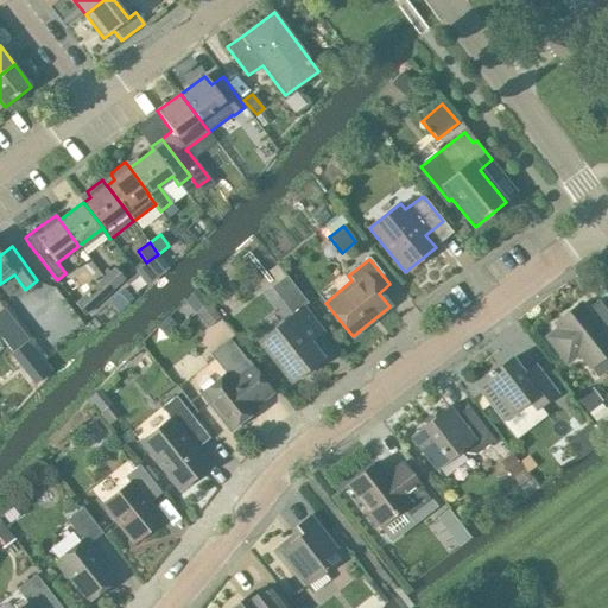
[(102,278),(114,290),(125,279),(114,267),(102,278)]
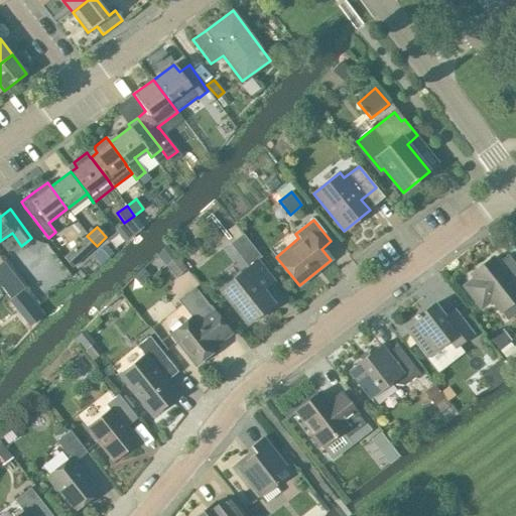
[(243,235),(230,245),(236,252),(249,242),(243,235)]
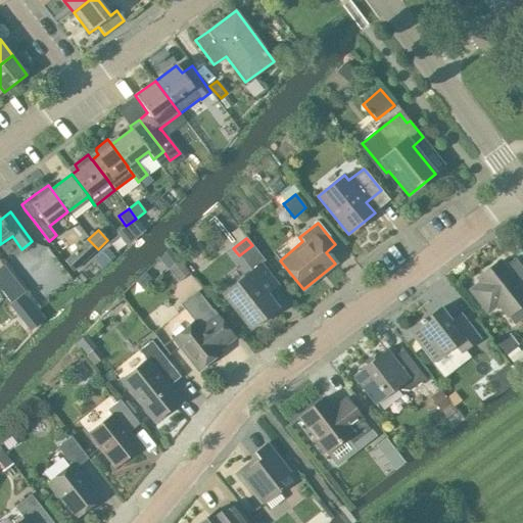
[(98,249),(88,239),(63,262),(73,272),(98,249)]
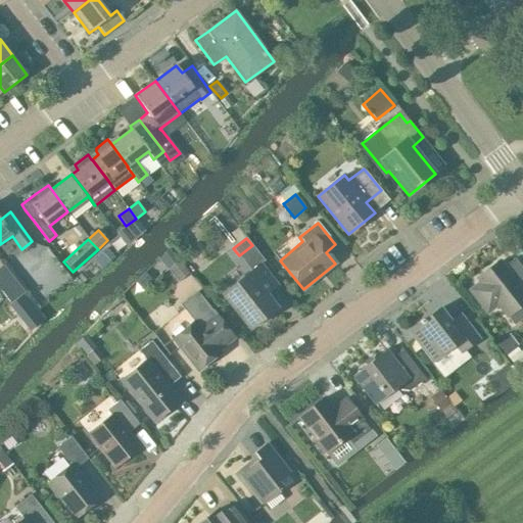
[(522,301),(522,290),(522,289),(522,287),(522,270),(515,258),(505,267),(501,262),(478,279),(481,283),(471,290),(487,312),(497,303),(507,315),(522,301)]
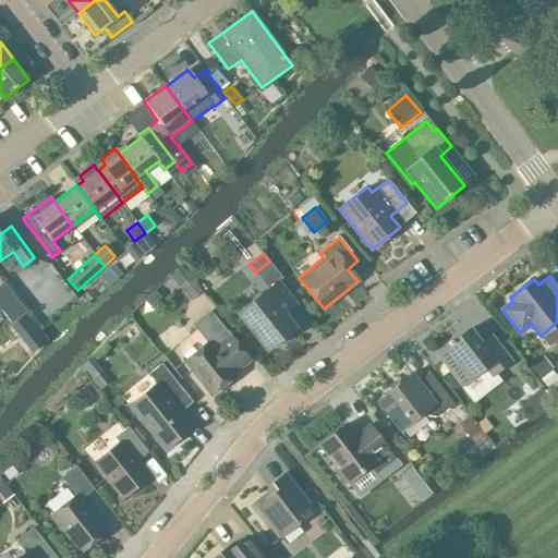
[(178,288),(190,302),(203,291),(191,277),(178,288)]
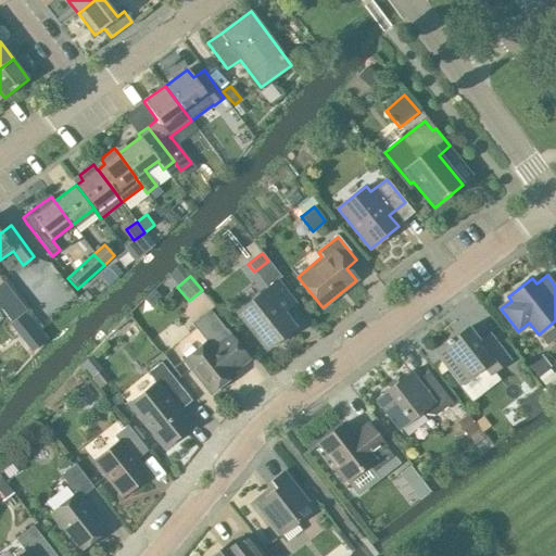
[(295,303),(277,280),(237,313),(266,350),(294,328),(283,313),(295,303)]
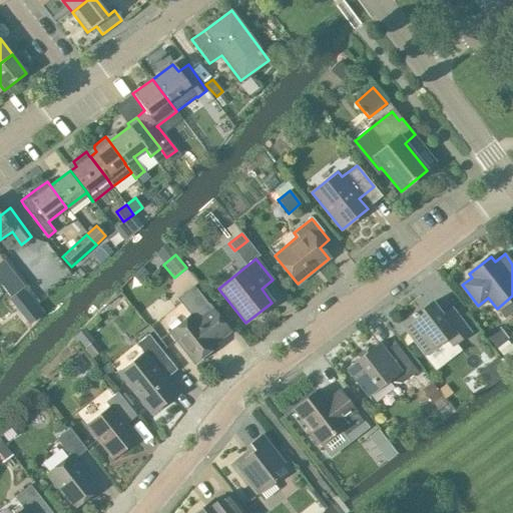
[(2,261),(0,262),(0,278),(13,295),(23,288),(10,270),(9,270),(2,261)]
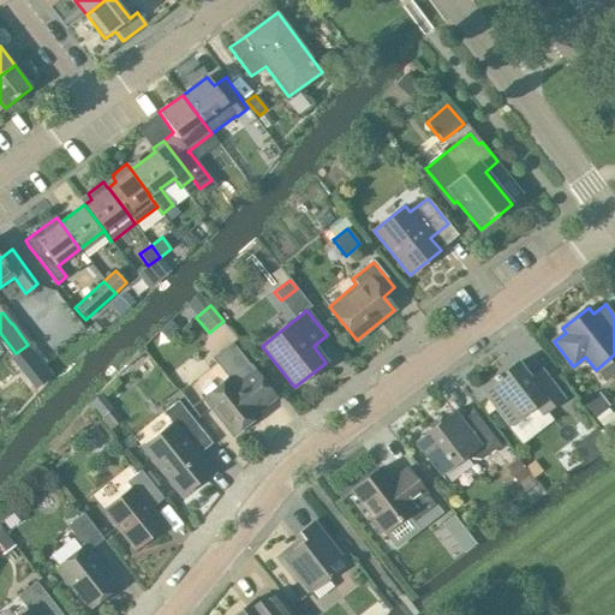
[(212,359),(227,378),(203,399),(232,436),(260,415),(257,412),(275,398),(254,369),(232,344),(212,359)]
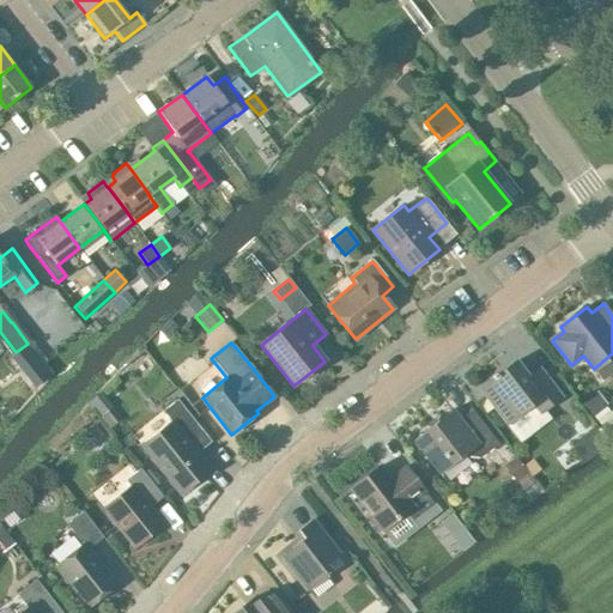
[(12,356),(36,387),(52,372),(44,362),(28,344),(16,352),(12,356)]
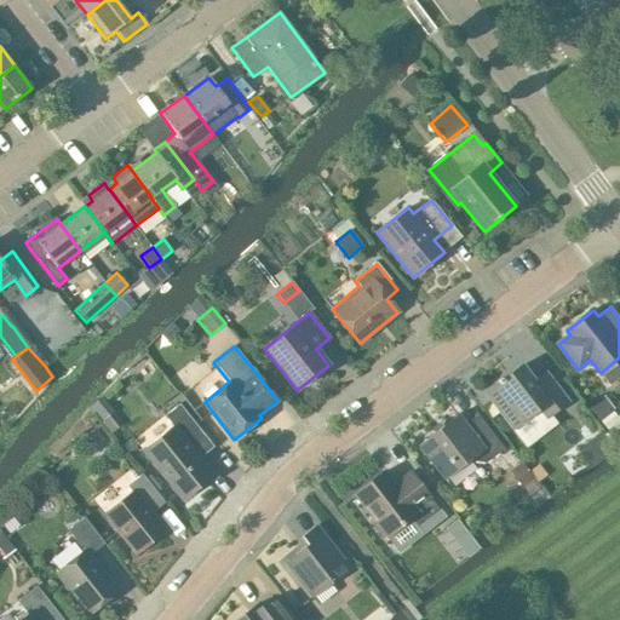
[(524,419),(539,408),(546,417),(567,401),(546,373),(534,382),(522,366),(486,394),(500,413),(512,403),(524,419)]
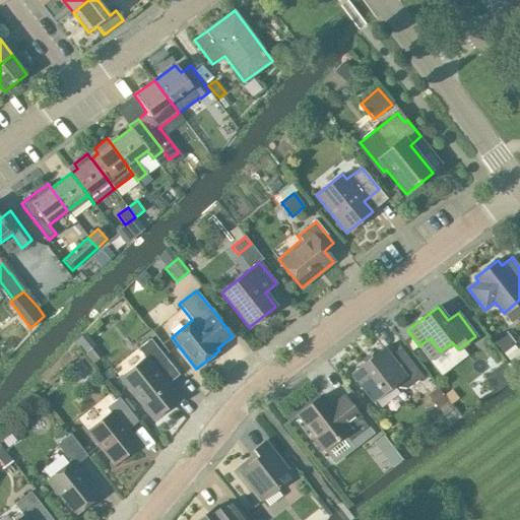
[(496,341),(504,352),(514,344),(506,333),(496,341)]
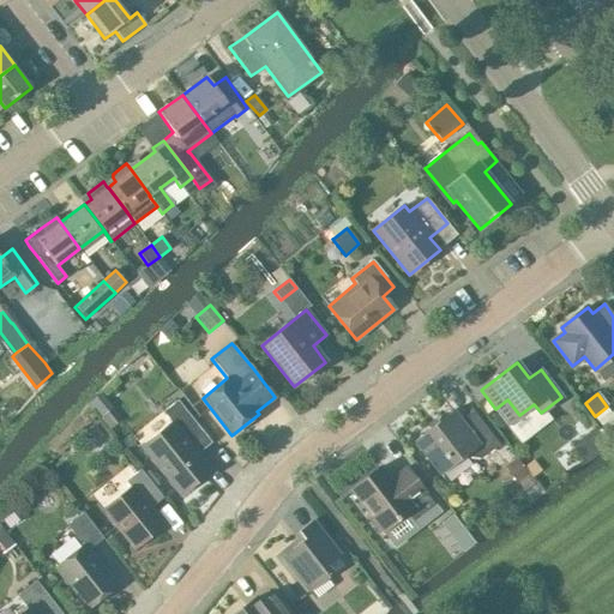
[(211,470),(192,446),(204,435),(176,401),(162,414),(170,425),(143,446),(181,494),(211,470)]
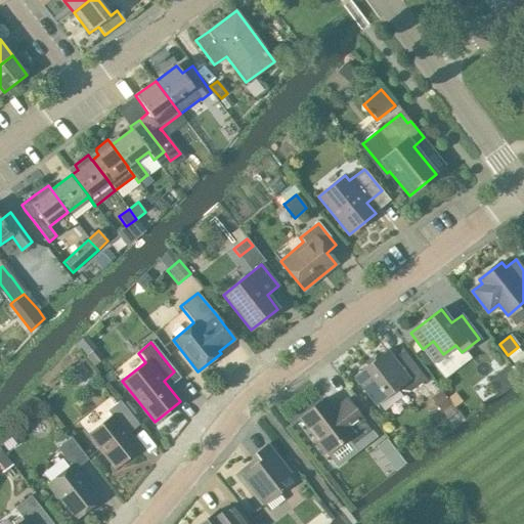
[(377,405),(397,389),(399,391),(410,392),(426,381),(403,352),(393,358),(387,350),(353,376),(377,405)]
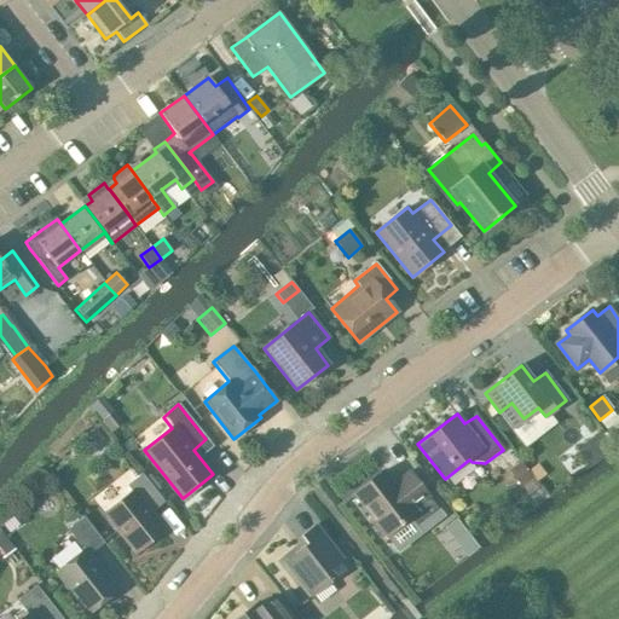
[(520,461),(508,470),(521,487),(533,478),(520,461)]
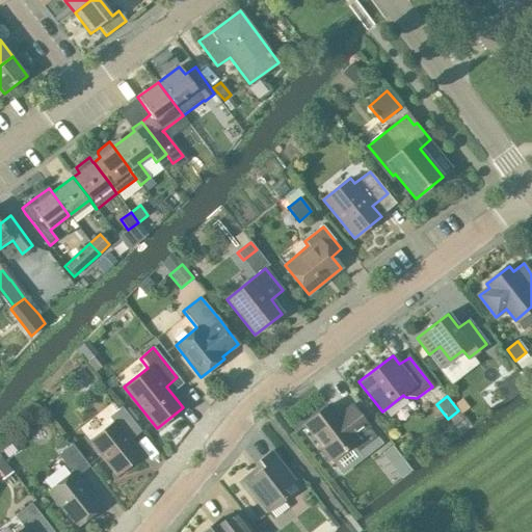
[(341,419),(329,404),(303,424),(320,446),(318,447),(328,461),(330,459),(331,460),(352,445),(357,452),(376,437),(370,428),(354,408),(341,419)]
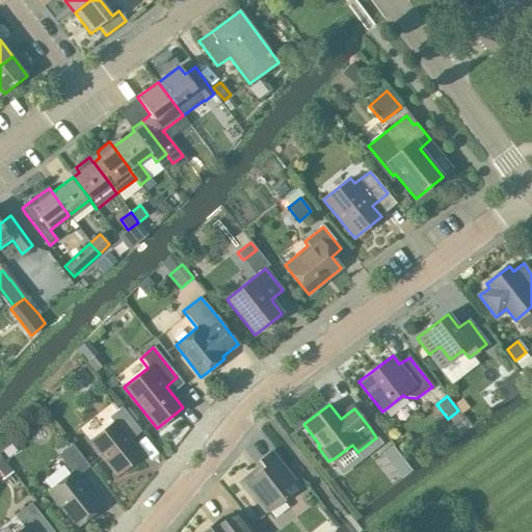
[(112,422),(89,440),(117,475),(141,455),(130,441),(140,431),(135,424),(123,407),(109,418),(112,422)]
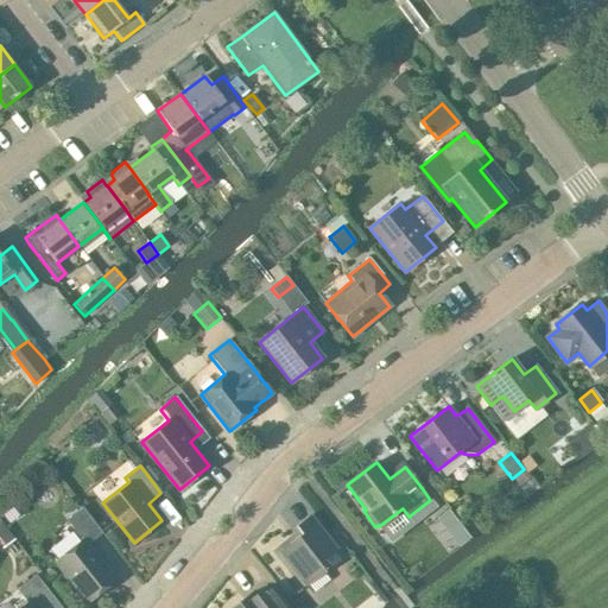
[(67,520),(81,540),(55,562),(87,602),(116,580),(88,544),(102,533),(82,508),(67,520)]
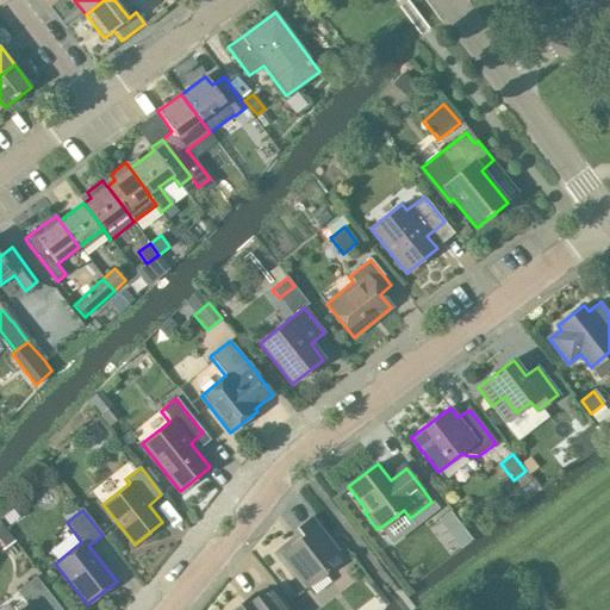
[(449,512),(440,520),(452,534),(461,527),(449,512)]
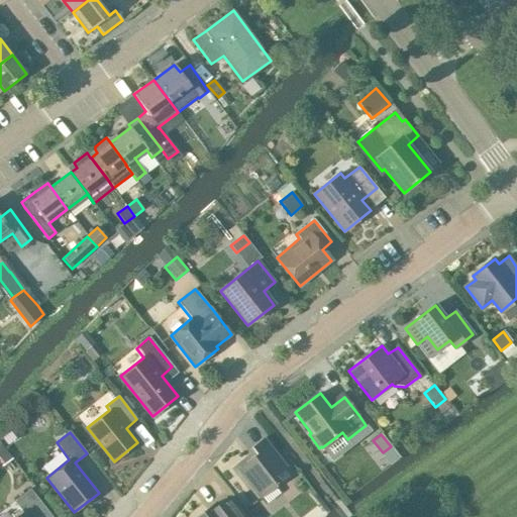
[(287,467),(264,438),(251,447),(256,454),(237,470),(261,498),(281,483),(275,476),(287,467)]
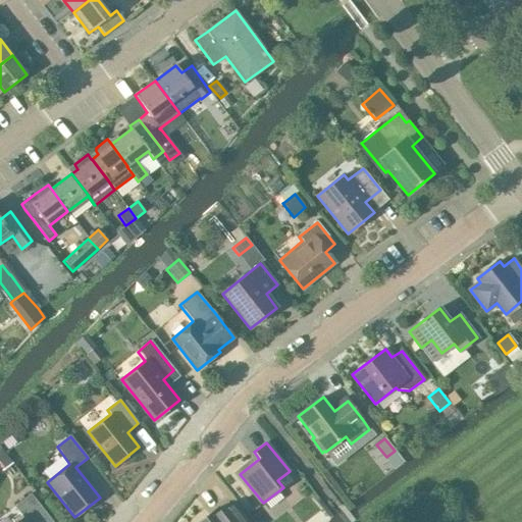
[(52,521),(31,493),(14,507),(22,518),(17,521),(52,521)]
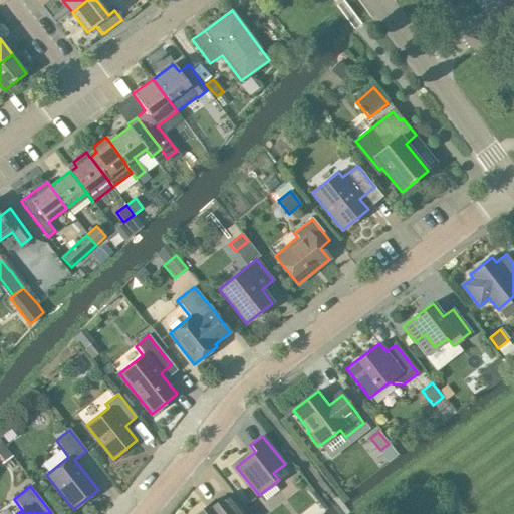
[(196,513),(242,513),(233,501),(227,494),(217,502),(215,500),(196,513)]
